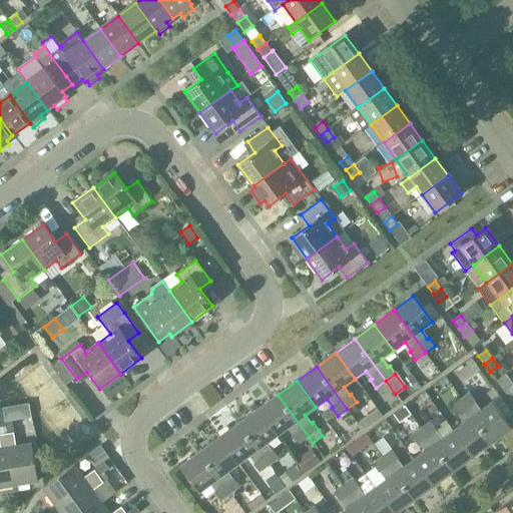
[(510,399),(512,396),(512,387),(512,385),(504,391),(510,399)]
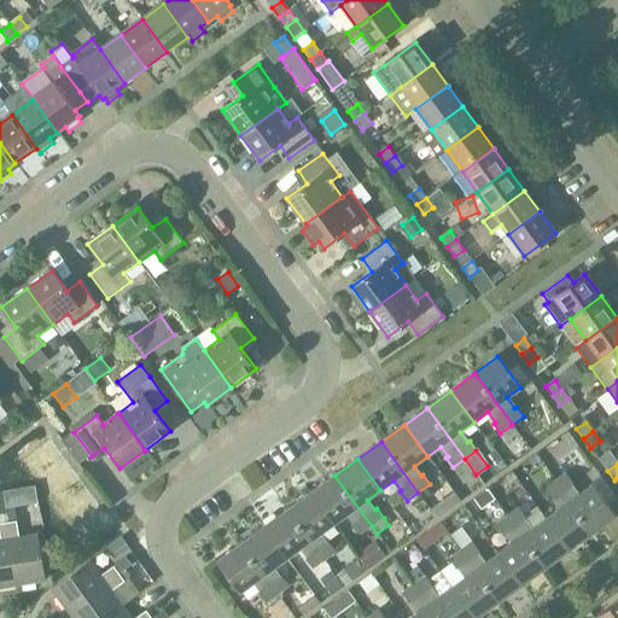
[(566,474),(554,483),(592,535),(616,517),(593,485),(578,495),(571,485),(573,484),(566,474)]
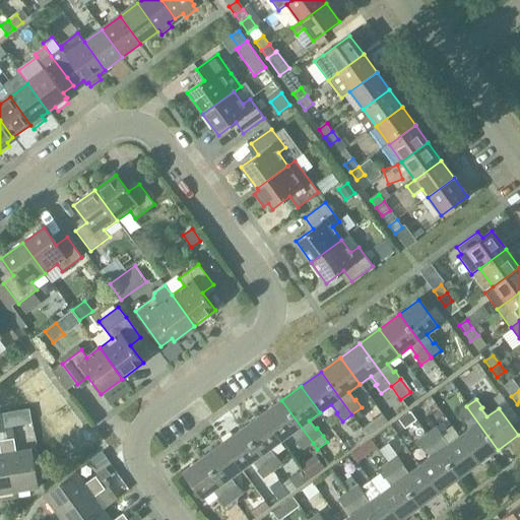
[(281,400),(262,414),(281,441),(293,433),(299,441),(298,442),(303,450),(313,443),(281,400)]
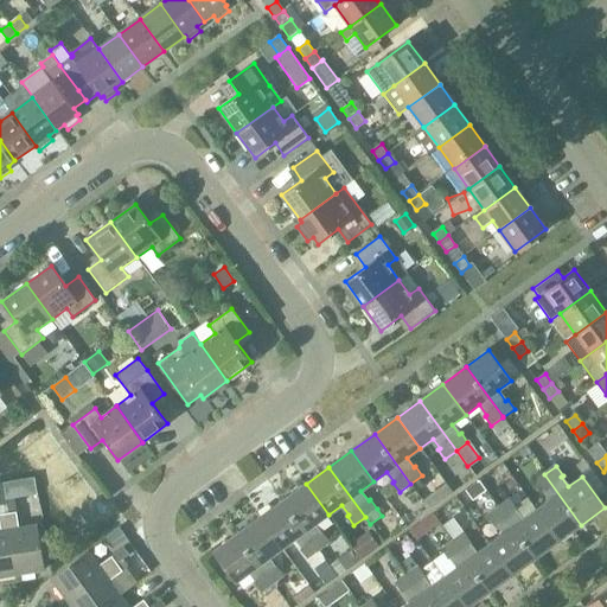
[(542,491),(549,502),(536,511),(558,542),(581,525),(544,474),(534,483),(540,492),(542,491)]
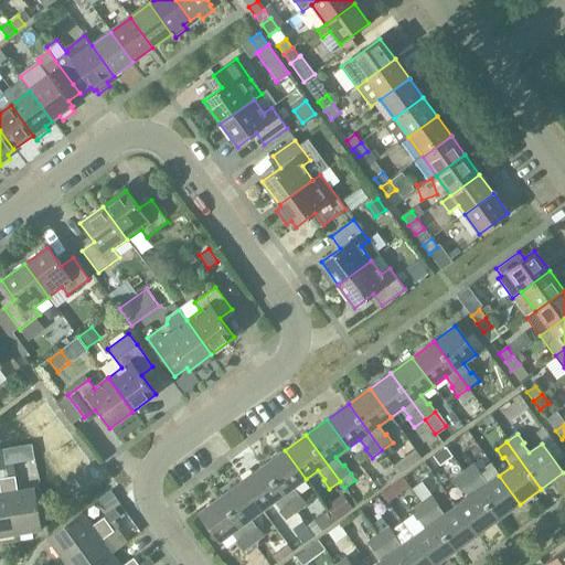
[(392,458),(400,469),(419,457),(413,445),(392,458)]
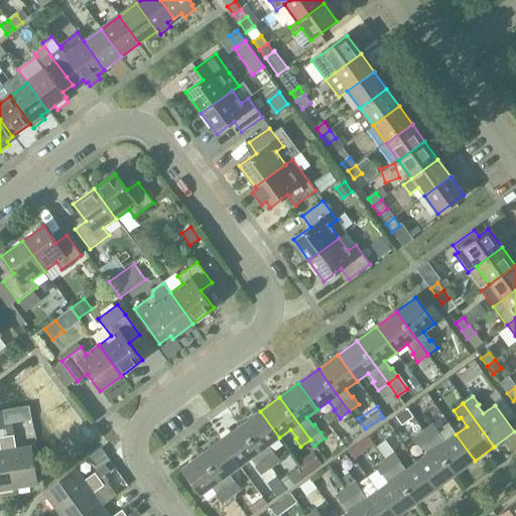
[(408,408),(396,416),(402,424),(413,416),(408,408)]
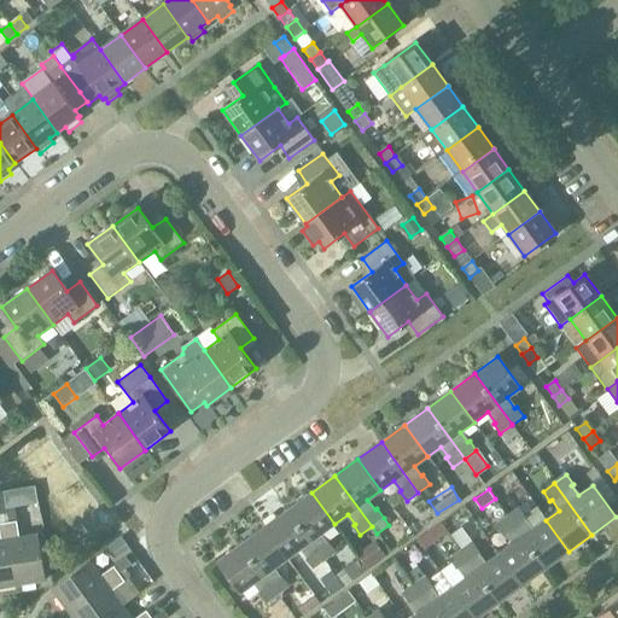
[(312,493),(287,511),(325,561),(337,553),(330,543),(327,544),(320,535),(334,524),(312,493)]
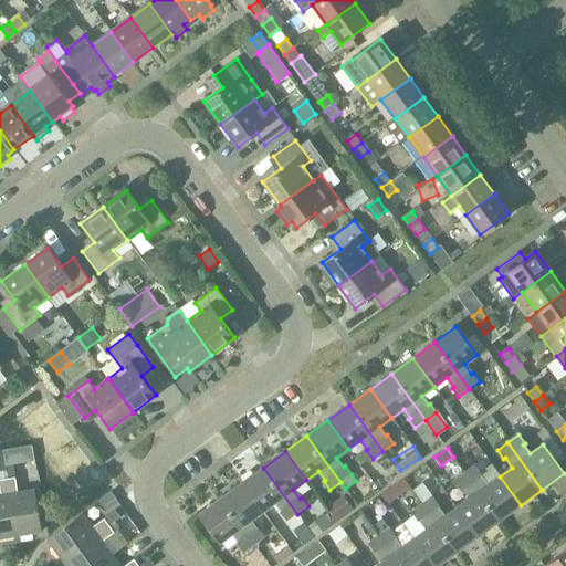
[(475,467),(465,474),(499,521),(521,505),(500,477),(488,485),(481,477),(482,475),(475,467)]
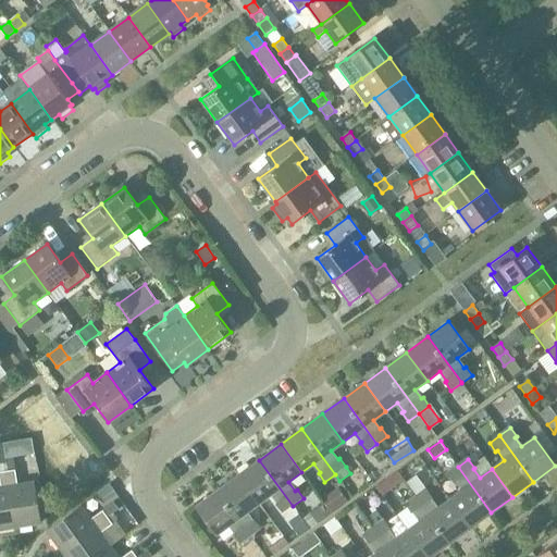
[(259,460),(238,475),(259,504),(271,495),(277,504),(276,505),(282,514),(293,506),(259,460)]
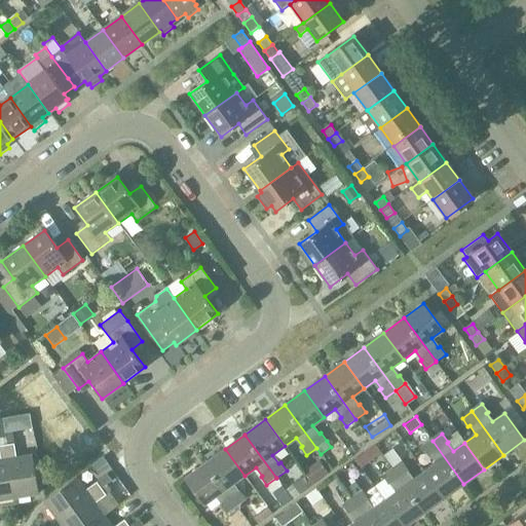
[(360,464),(381,451),(374,440),(352,454),(360,464)]
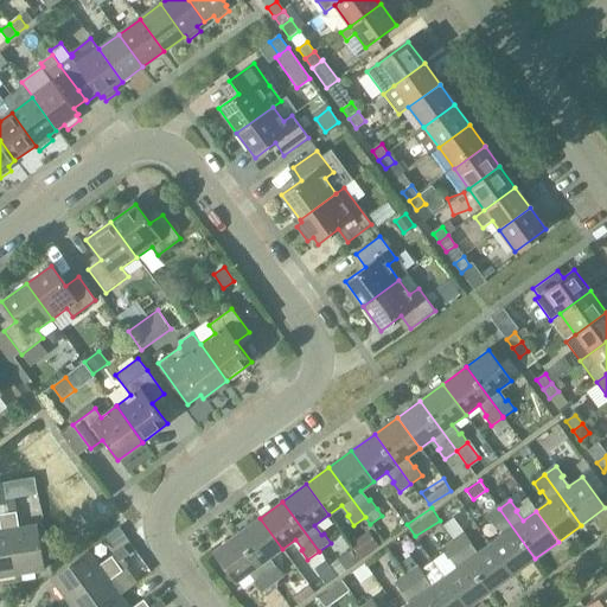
[(496,525),(503,535),(490,544),(512,575),(535,558),(499,509),(487,517),(494,526),(496,525)]
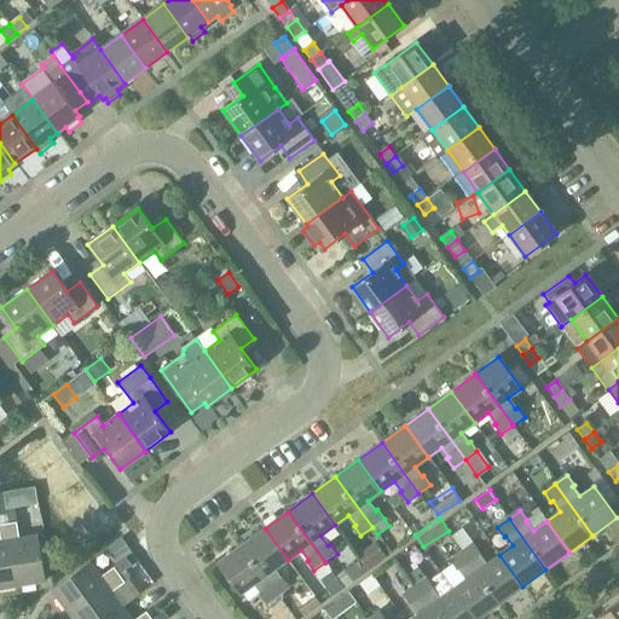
[(7,525),(18,586),(46,583),(38,536),(21,539),(18,522),(7,525)]
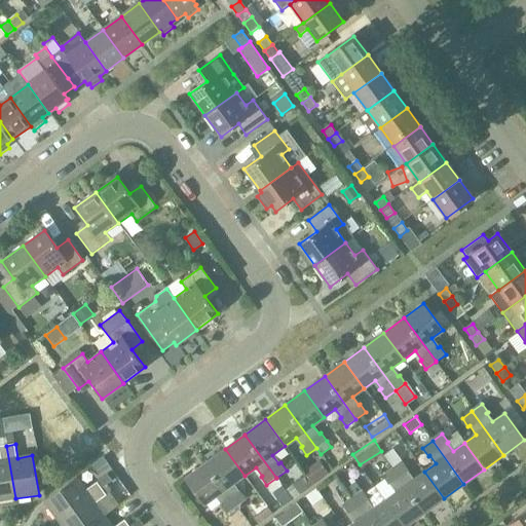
[(0,500),(15,498),(6,446),(0,446),(0,457),(1,460),(0,460),(0,500)]
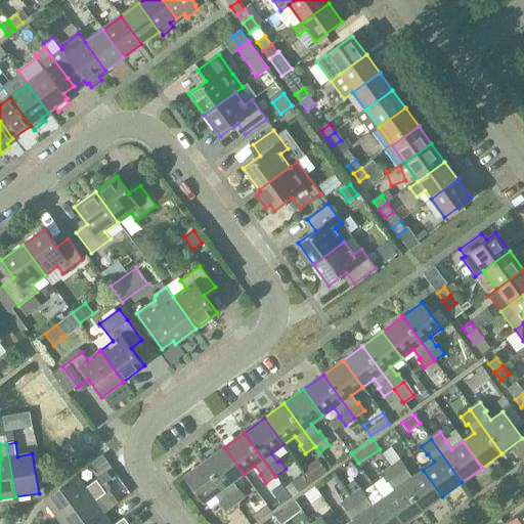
[(224,447),(204,462),(235,505),(246,497),(239,489),(238,490),(232,482),(244,474),(224,447)]
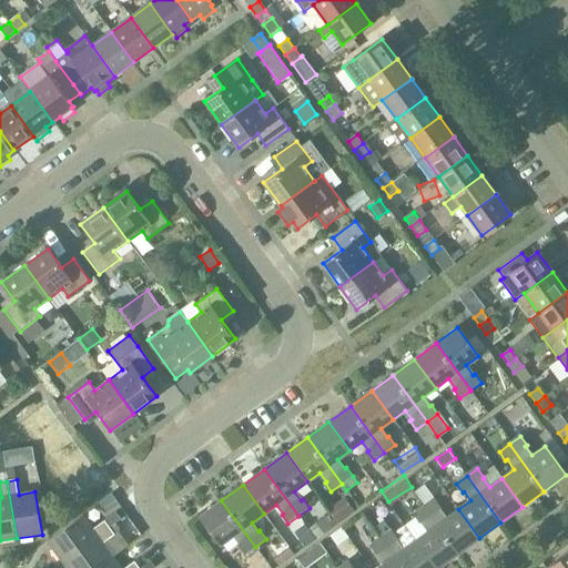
[(322,529),(353,508),(345,496),(313,517),(322,529)]
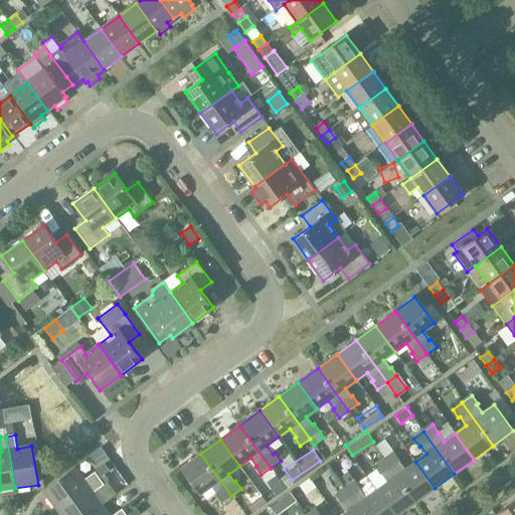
[(394,453),(384,460),(415,502),(435,488),(415,462),(404,470),(398,462),(400,461),(394,453)]
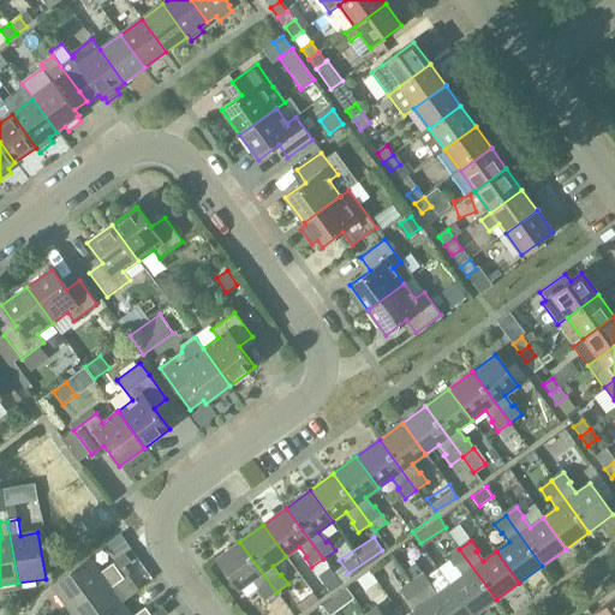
[(216,559),(239,591),(252,580),(260,590),(258,591),(266,601),(276,592),(239,542),(216,559)]
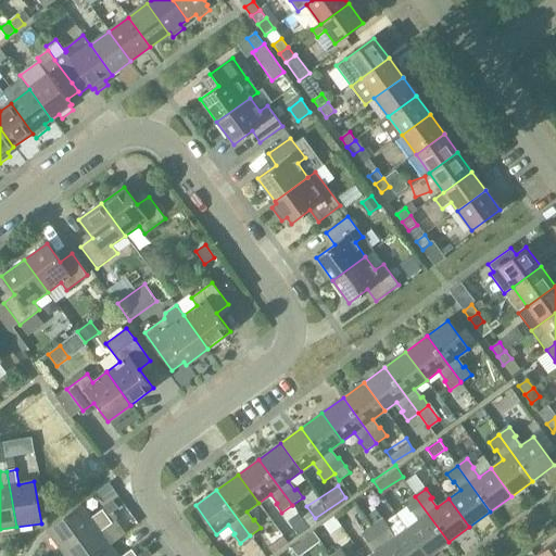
[(415,496),(405,504),(411,513),(413,512),(419,520),(407,529),(426,555),(429,555),(449,542),(415,496)]
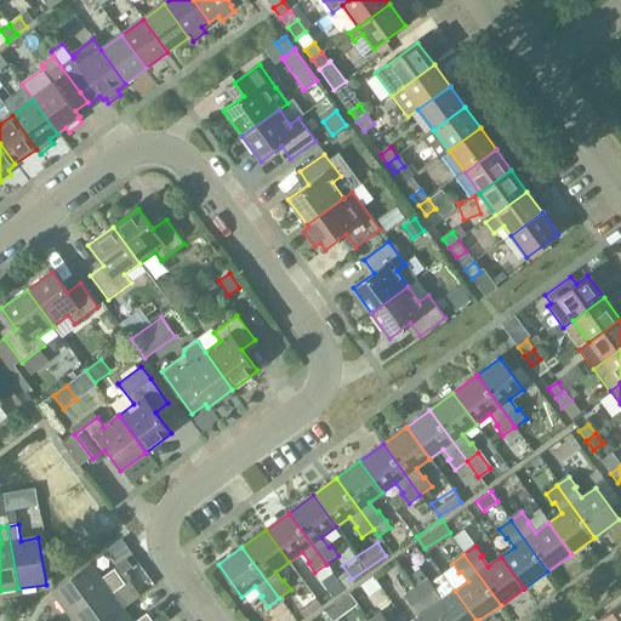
[(90,564),(51,592),(68,615),(119,577),(132,568),(126,560),(101,580),(90,564)]
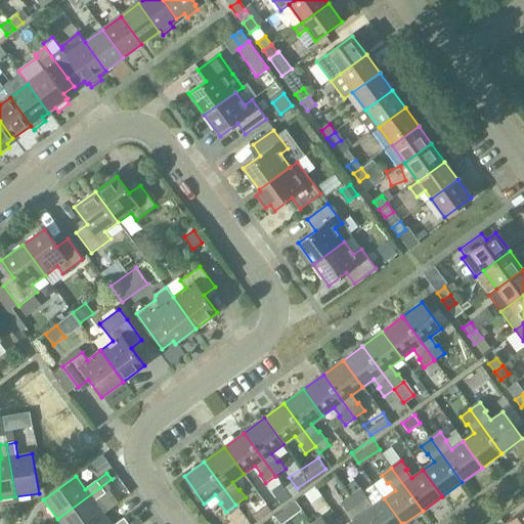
[(306,510),(323,501),(315,483),(297,491),(306,510)]
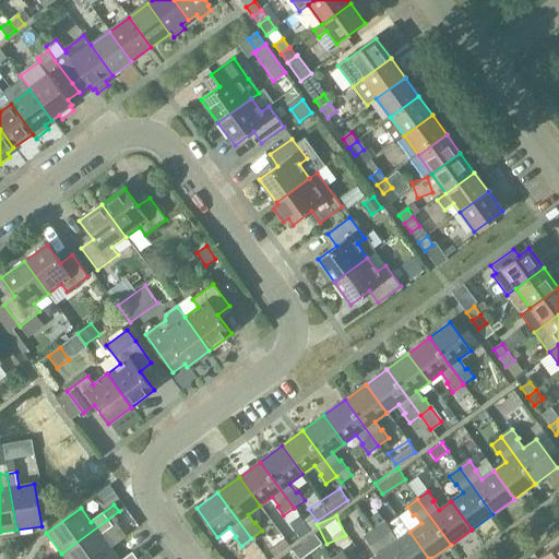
[(107,520),(61,554),(66,558),(95,558),(110,548),(100,535),(113,526),(107,520)]
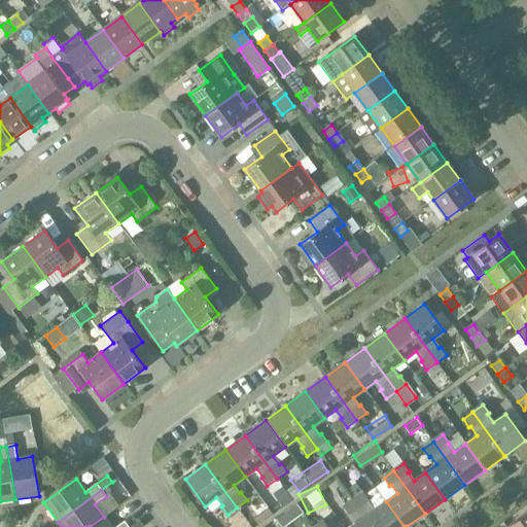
[(363,492),(354,499),(374,526),(403,526),(386,501),(374,510),(369,501),(370,500),(363,492)]
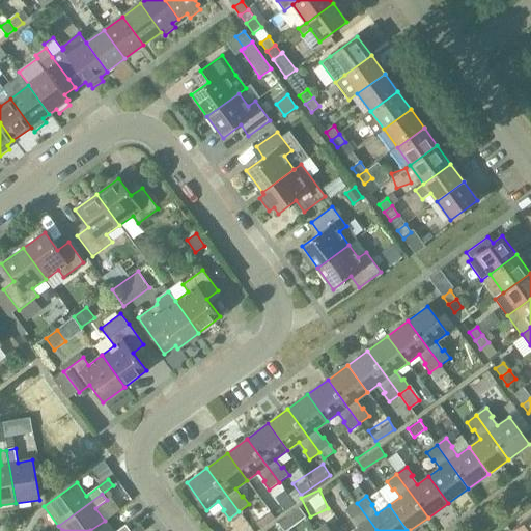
[(354,518),(360,526),(353,530),(376,530),(357,503),(346,510),(353,519),(354,518)]
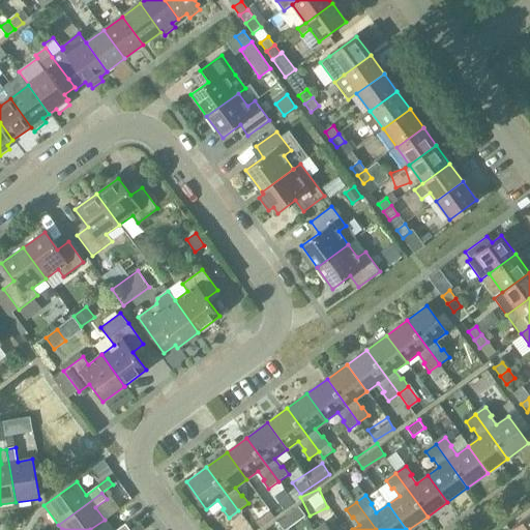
[(288,529),(305,518),(298,508),(278,523),(283,529),(288,529)]
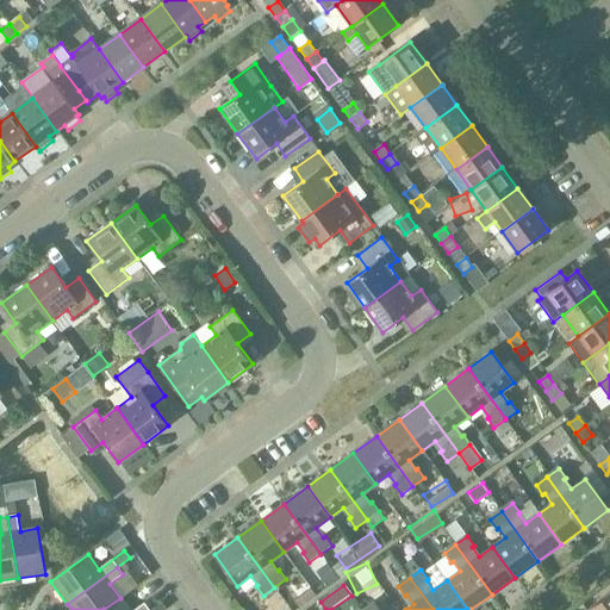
[(609,609),(609,592),(586,609),(609,609)]
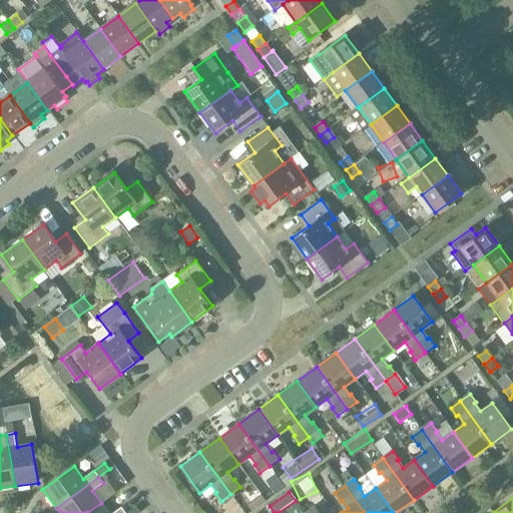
[(233,501),(215,512),(237,512),(240,512),(233,501)]
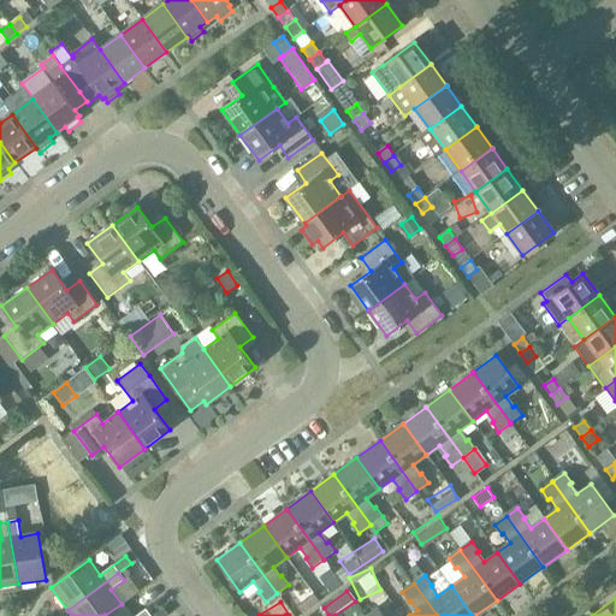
[(136,615),(129,615),(122,604),(105,615),(149,615),(146,610),(136,615)]
